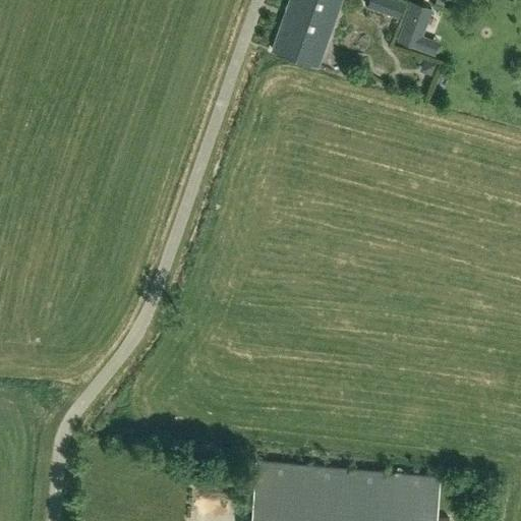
[(289,0),(272,49),(317,66),(341,0),(289,0)]
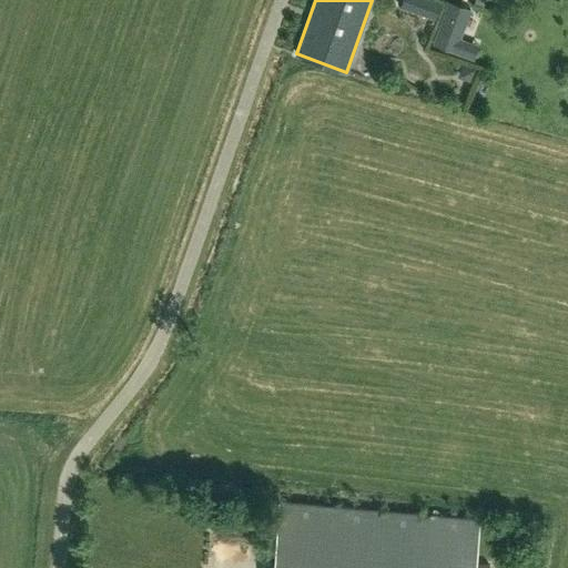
[(402,0),(399,7),(436,20),(442,2),(436,0),(402,0)]
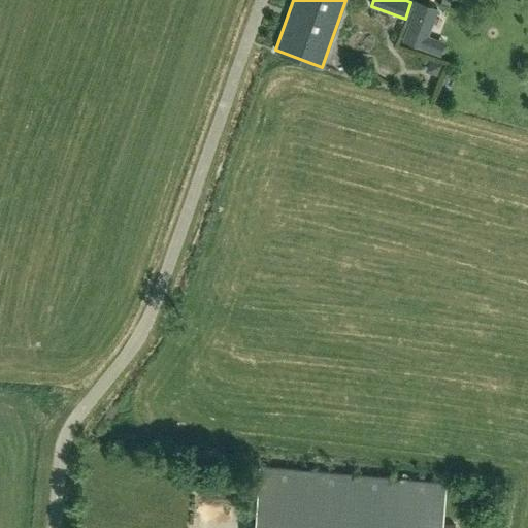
[(442,46),(455,5),(441,1),(429,43),(442,46)]
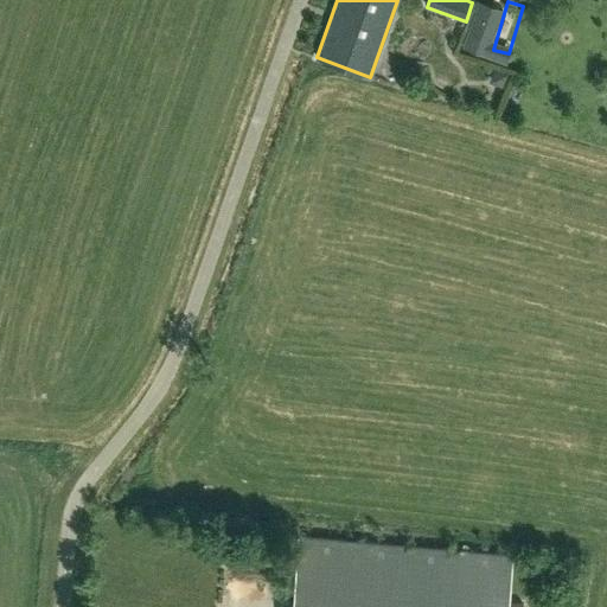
[(497,19),(474,12),(462,46),(485,55),(497,19)]
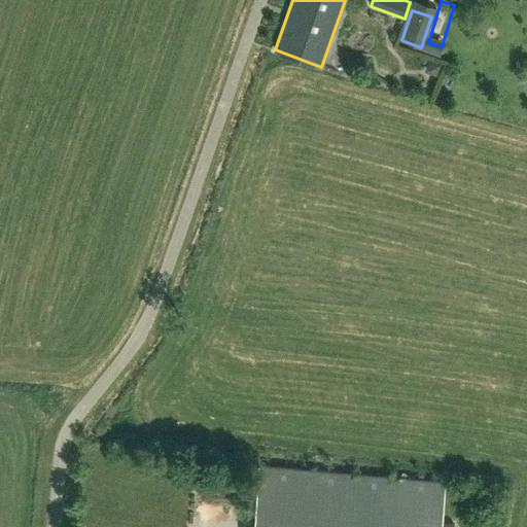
[(442,63),(429,59),(427,66),(429,72),(436,74),(442,63)]
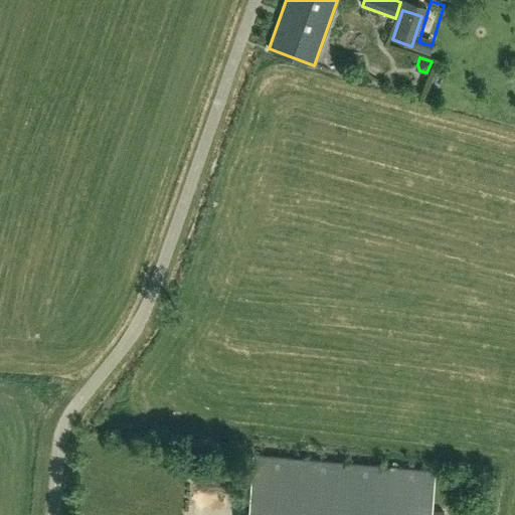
[(253,455),(247,514),(437,514),(438,513),(431,512),(435,471),(253,455)]
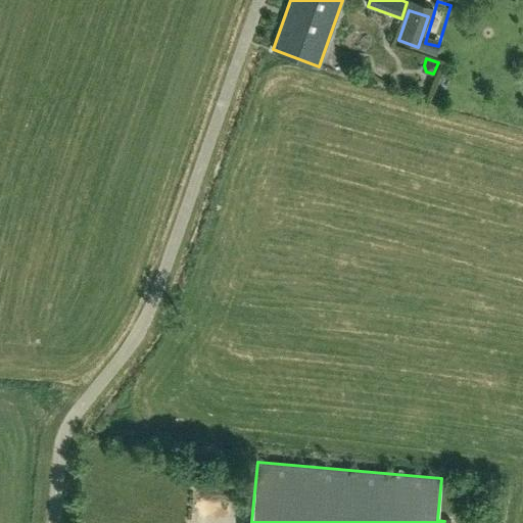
[(234,506),(236,478),(208,476),(205,504),(234,506)]
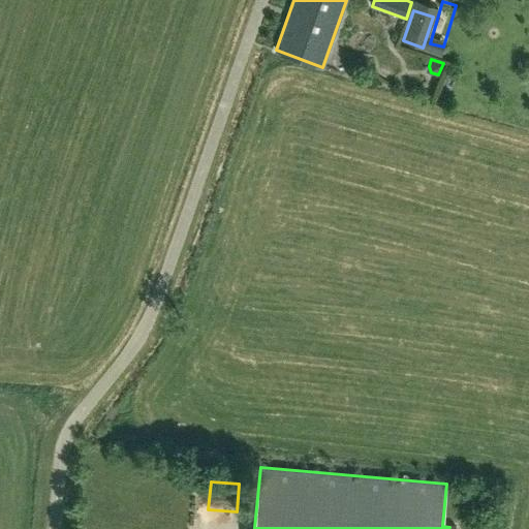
All buildings are outlined.
